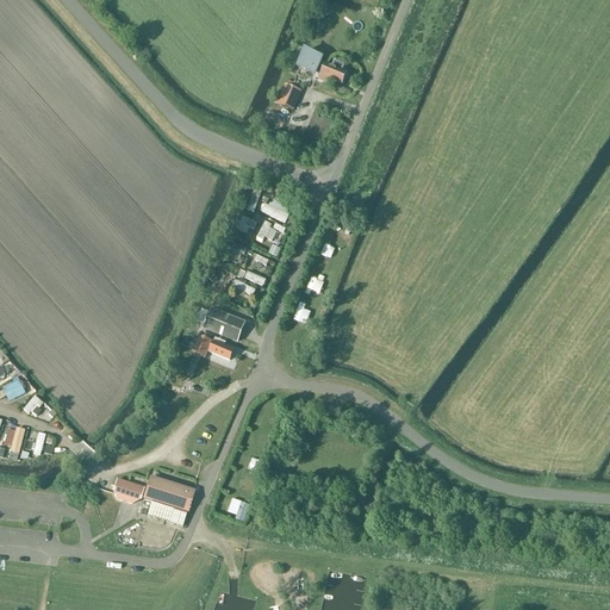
[(304,51),(299,49),(292,66),(297,68),(297,69),(316,78),(317,74),(321,76),(319,76),(342,86),(348,73),(325,63),(324,66),(321,64),(323,57),(304,50),(304,51)]
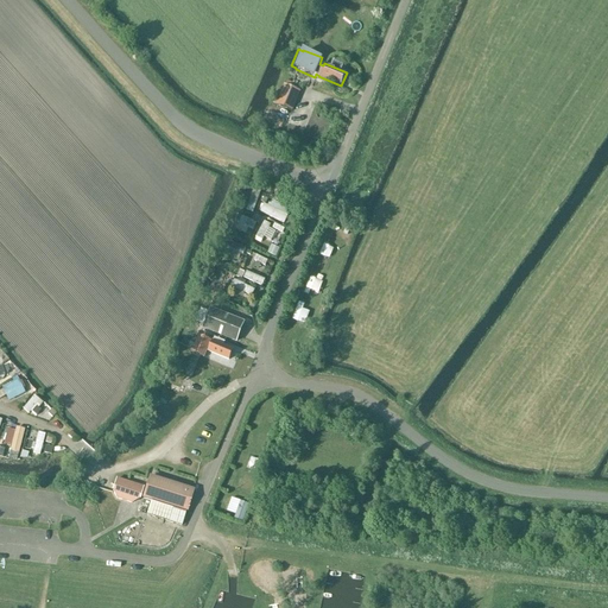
[(293,113),(301,93),(285,87),(277,107),(293,113)]
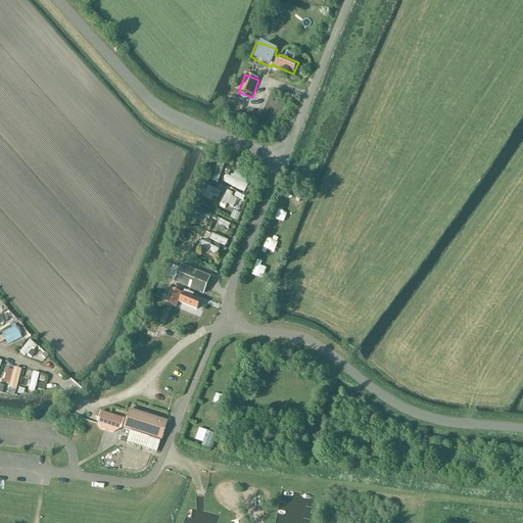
[(218,161),(210,179),(218,182),(225,163),(218,161)]
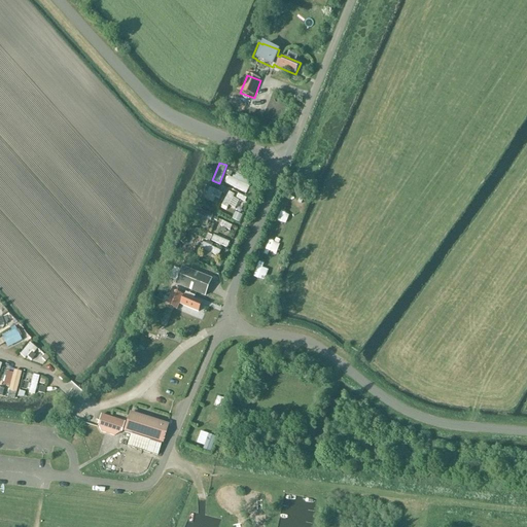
[(223,184),(245,194),(249,184),(227,175),(223,184)]
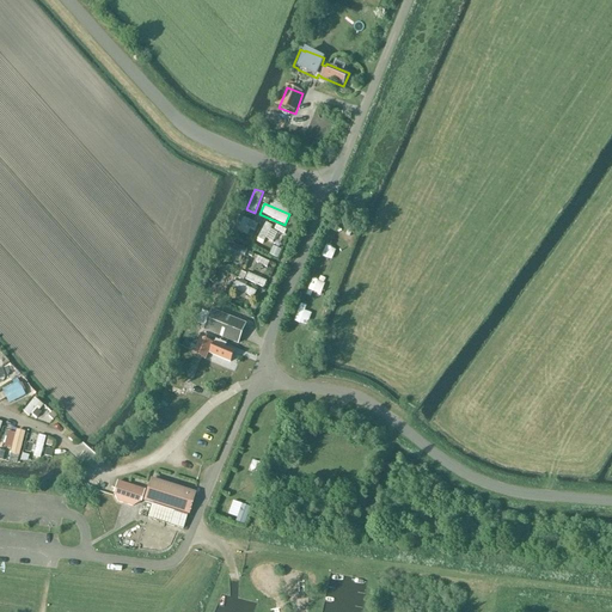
[(233,226),(254,234),(258,224),(238,215),(233,226)]
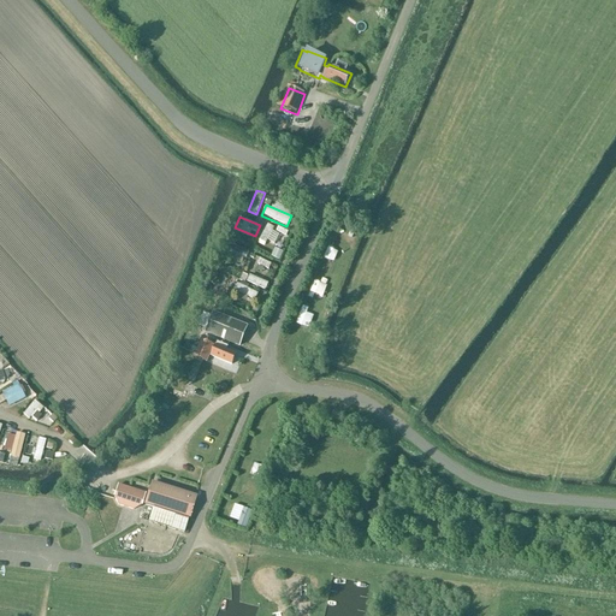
[(267,223),(256,240),(264,244),(274,227),(267,223)]
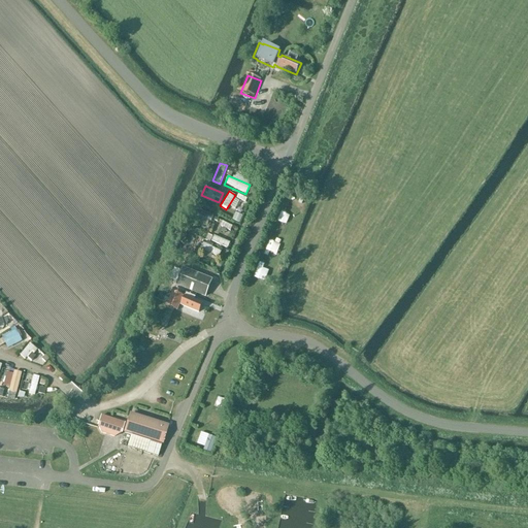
[(235,198),(244,202),(246,197),(237,194),(235,198)]
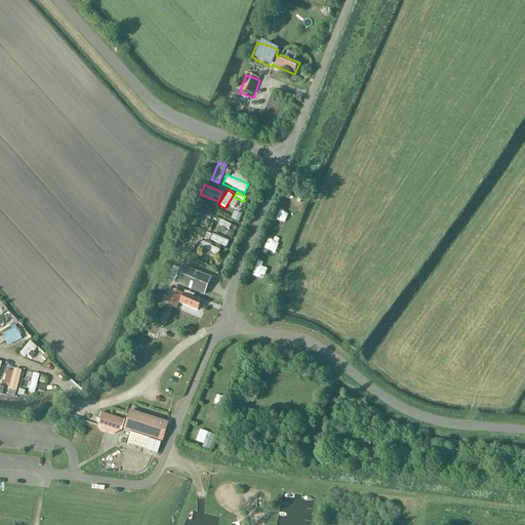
[(194,208),(193,213),(210,217),(211,211),(194,208)]
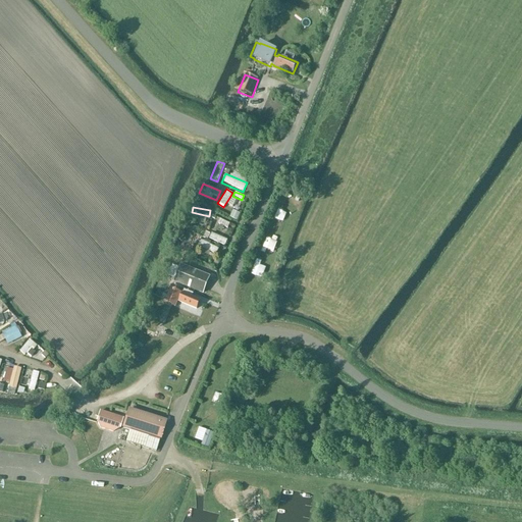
[(232,209),(228,217),(235,219),(239,211),(232,209)]
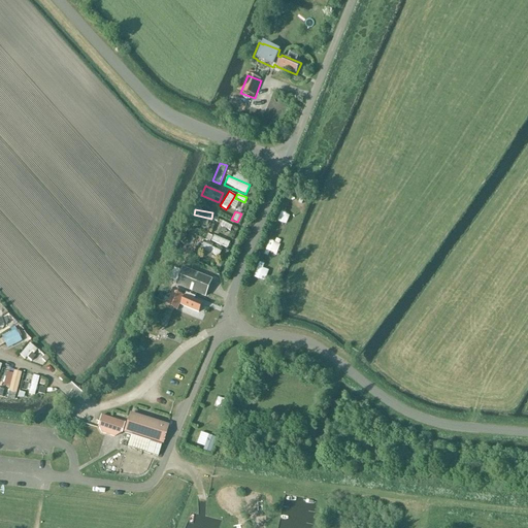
[(221,221),(219,227),(230,231),(232,224),(221,221)]
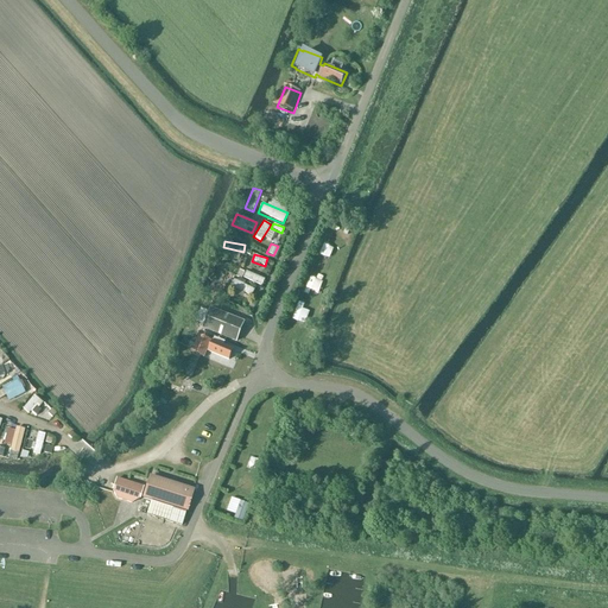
[(310,271),(316,274),(322,261),(315,259),(310,271)]
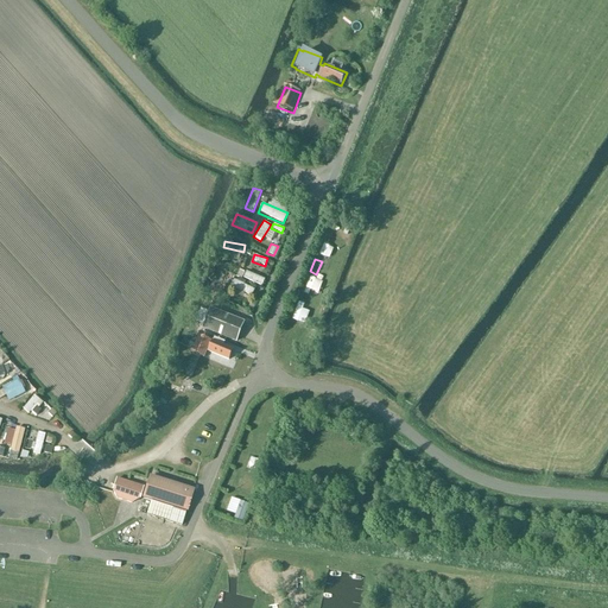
[(260,284),(263,277),(246,270),(244,277),(260,284)]
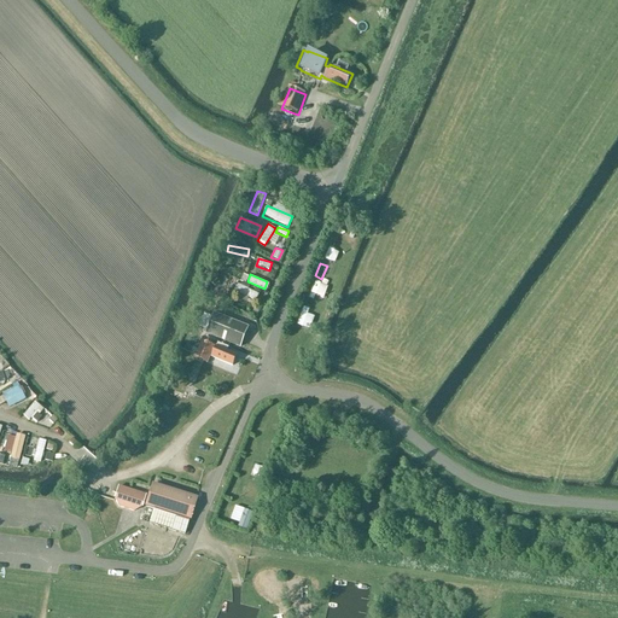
[(255,301),(258,293),(237,283),(233,290),(255,301)]
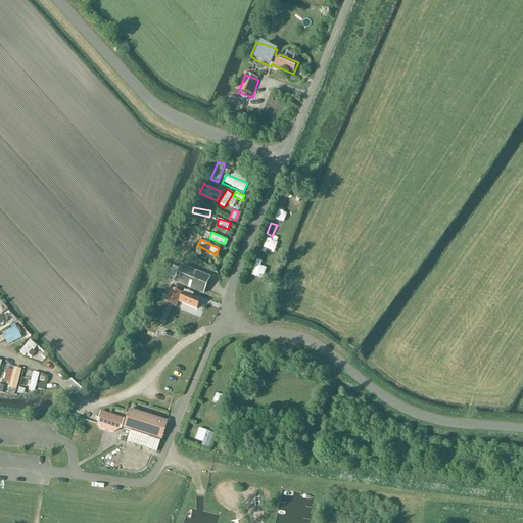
[(265,240),(259,250),(265,252),(270,242),(265,240)]
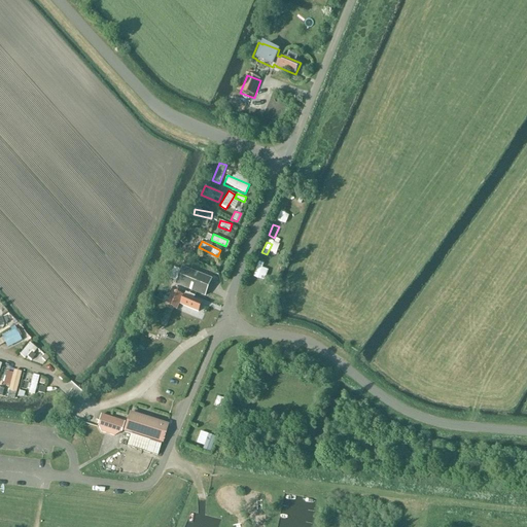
[(212,279),(182,267),(175,285),(205,296),(212,279)]
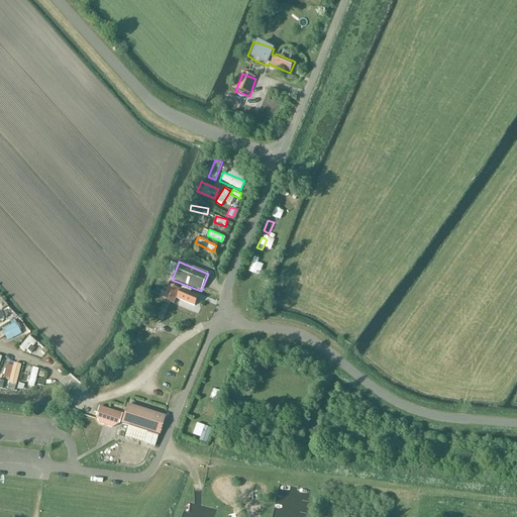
[(194,305),(198,297),(170,286),(164,299),(173,303),(175,298),(194,305)]
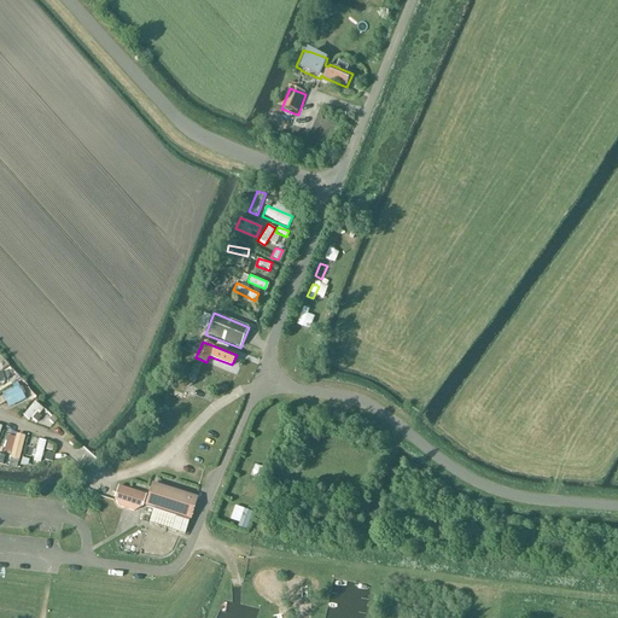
[(0,392),(0,394),(7,404),(13,401),(15,402),(24,396),(16,383),(0,392)]
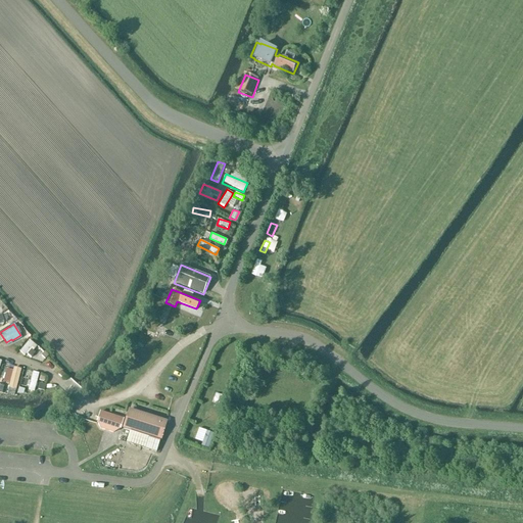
[(26,358),(35,344),(28,339),(18,351),(26,358)]
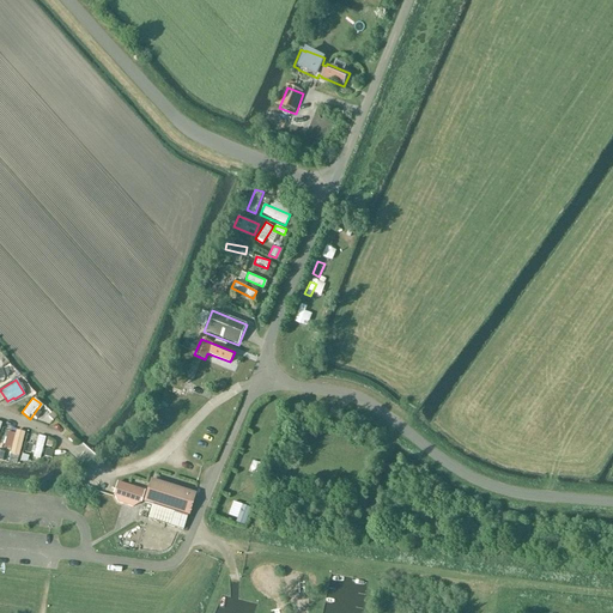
[(31,457),(38,460),(44,436),(37,435),(31,457)]
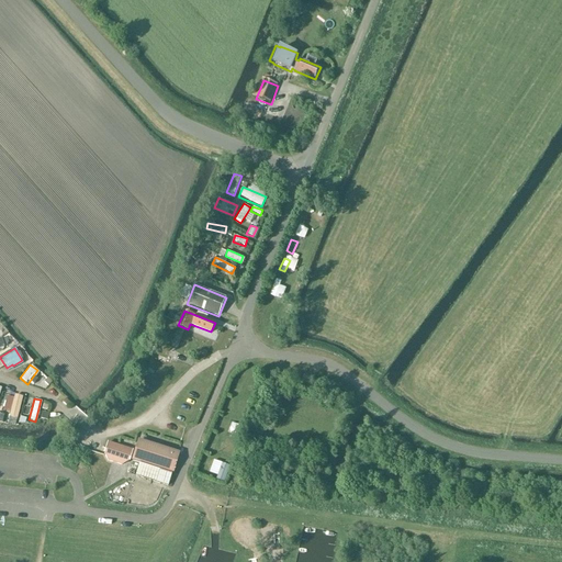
[(132,461),(138,462),(135,475),(167,485),(177,452),(138,441),(132,461)]
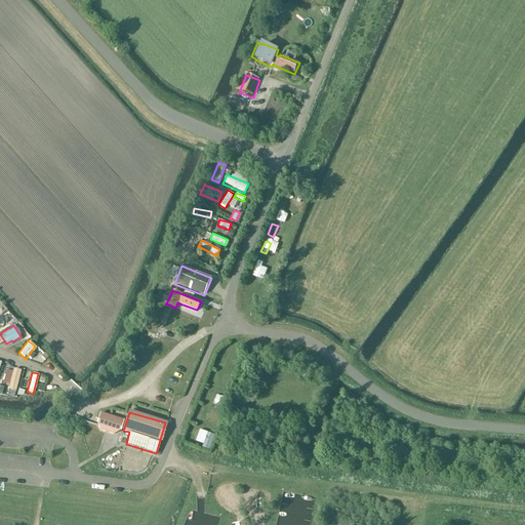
[(123,420),(99,414),(96,425),(101,431),(114,435),(115,430),(120,432),(123,420)]
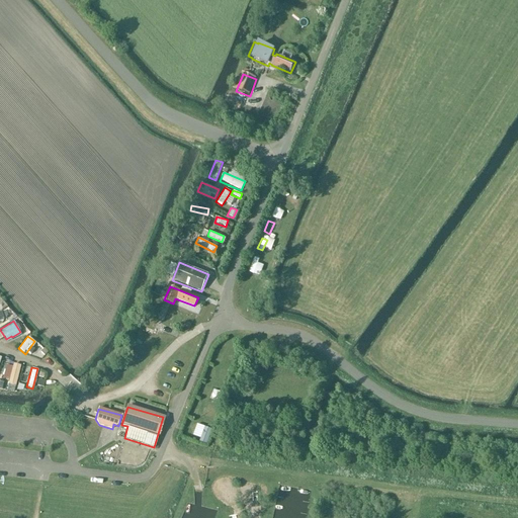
[(190,411),(188,417),(196,420),(198,414),(190,411)]
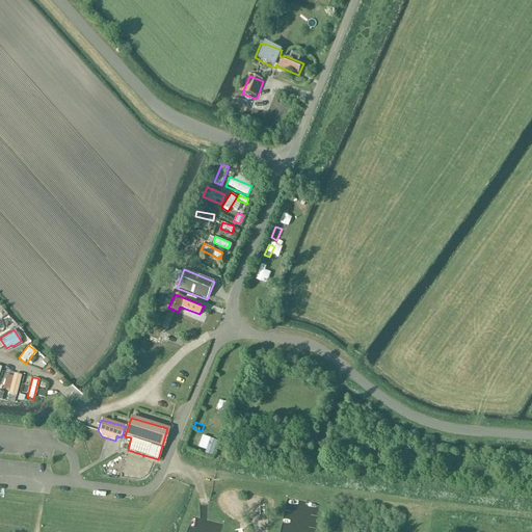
[(92,443),(86,446),(89,454),(96,452),(92,443)]
